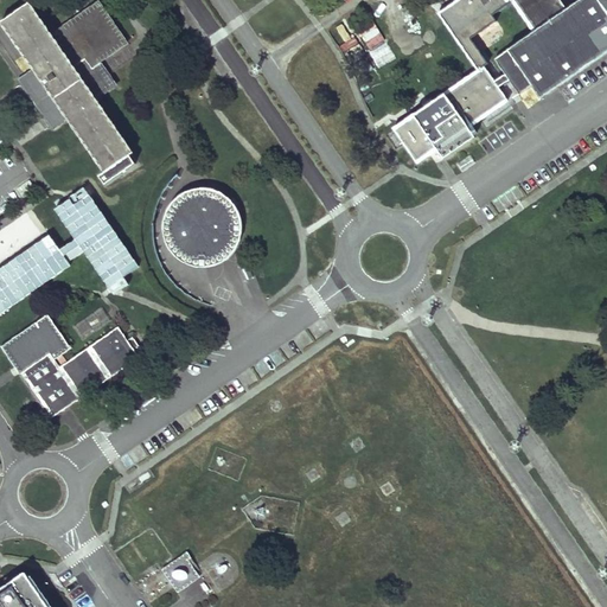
[(478,71),(484,68),(489,64),(471,38),(496,21),(491,16),(513,0),(457,0),(438,13),(478,71)]
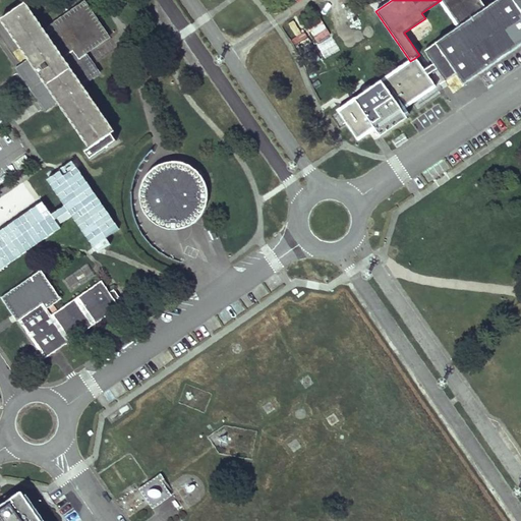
[(465,83),(520,44),(520,0),(498,0),(486,8),(459,26),(426,50),(447,79),(457,72),(465,83)]
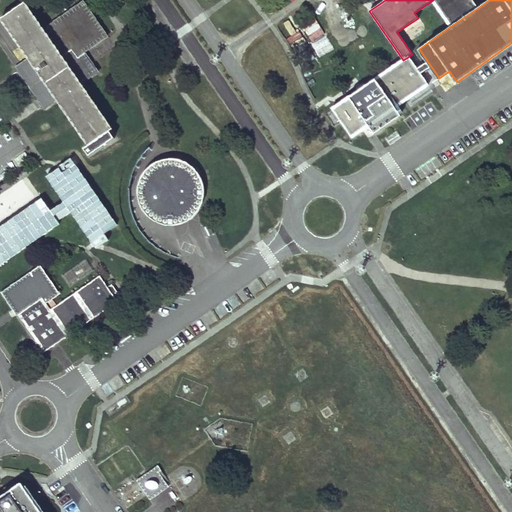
[(433,0),(451,26),(478,8),(472,0),(433,0)]
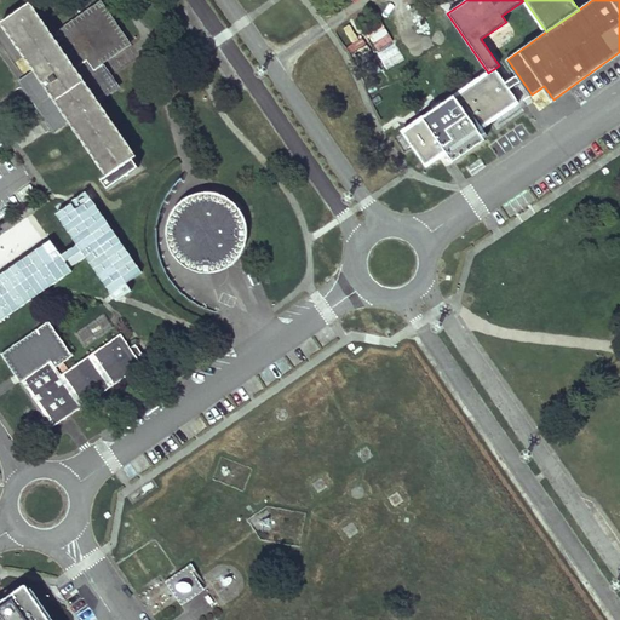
[(32,3),(0,23),(0,24),(32,72),(17,82),(53,135),(72,121),(69,116),(55,126),(26,84),(39,74),(9,29),(32,12),(53,44),(57,41),(32,3)]
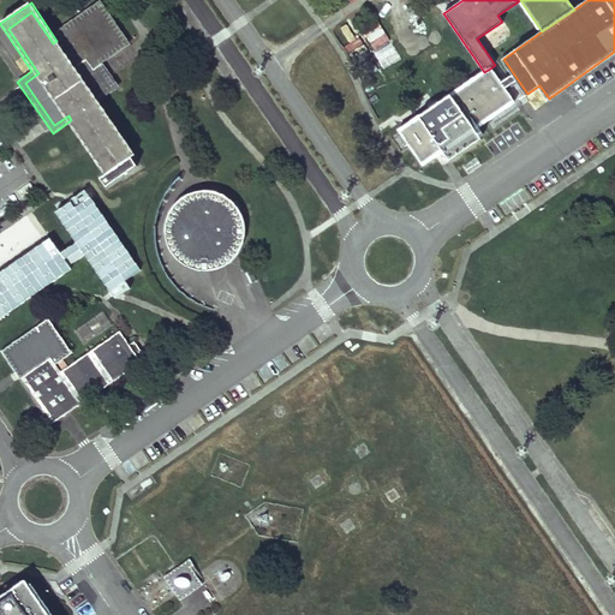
[(126,43),(100,5),(67,27),(71,31),(57,41),(53,43),(31,12),(9,29),(39,73),(25,83),(54,125),(69,115),(71,120),(108,174),(100,180),(106,189),(137,167),(131,159),(90,100),(107,88),(91,66),(101,61),(126,43)]
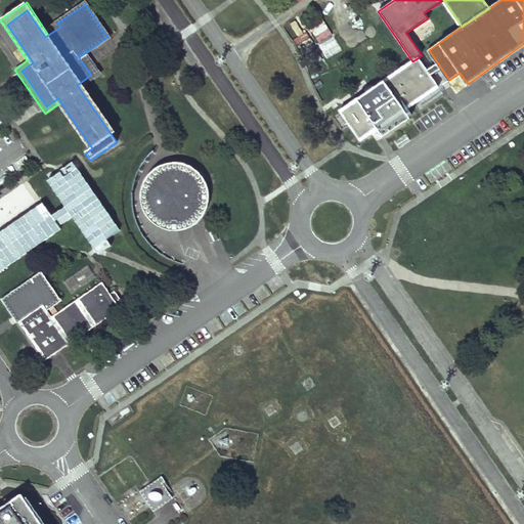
[(319,43),(332,36),(329,31),(316,37),(319,43)]
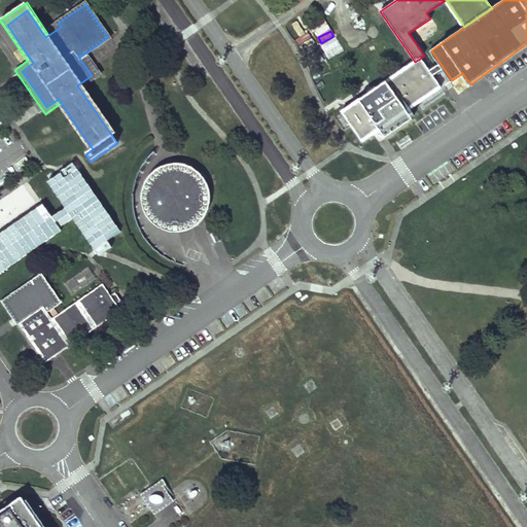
[(77,85),(112,136),(116,133),(83,86),(101,74),(86,53),(78,57),(92,75),(77,85)]
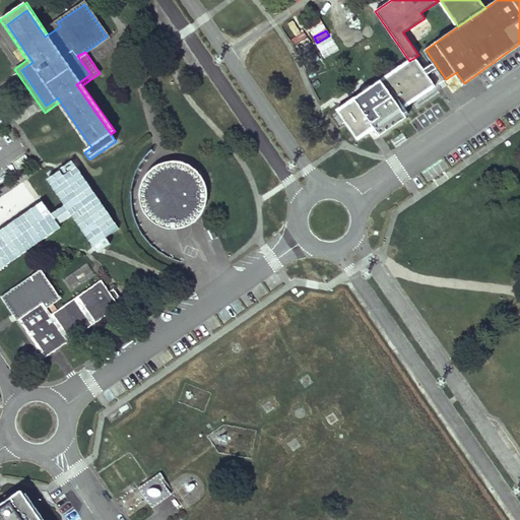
[(435,86),(414,58),(409,61),(338,111),(358,140),(375,128),(381,136),(406,118),(401,110),(435,86)]
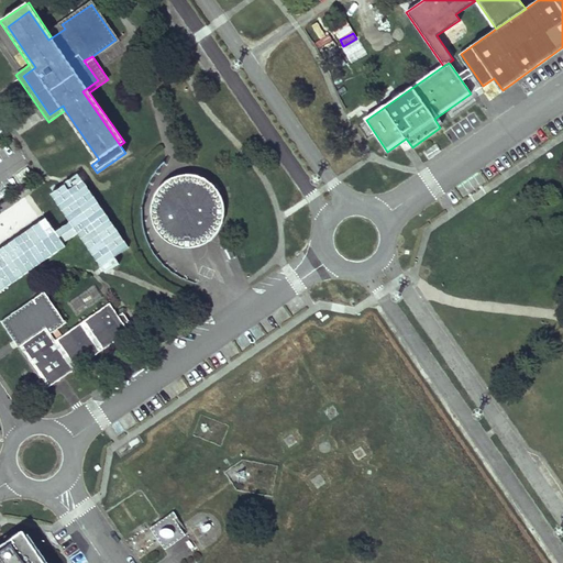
[(216,185),(212,181),(209,179),(205,177),(200,175),(196,174),(191,174),(187,174),(183,174),(178,175),(174,177),(169,179),(166,181),(162,185),(159,188),(157,191),(155,196),(153,201),(152,206),(152,211),(152,214),(153,219),(154,223),(156,228),(158,232),(162,235),(165,239),(169,241),(173,243),(177,245),(181,246),(186,246),(191,246),(196,246),(200,245),(205,243),(208,241),(212,239),(216,235),(219,232),(221,228),(223,224),(224,220),(225,214),(225,210),(225,206),(224,201),(223,197),(221,192),(219,189),(216,185)]
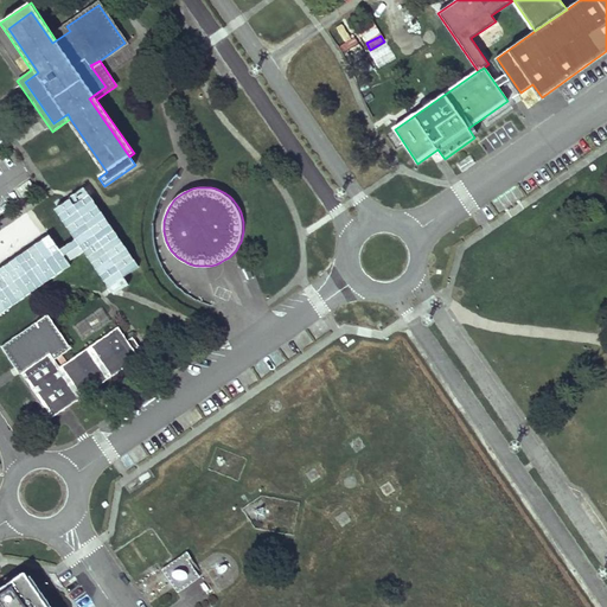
[(72,326),(82,340),(112,321),(102,307),(72,326)]
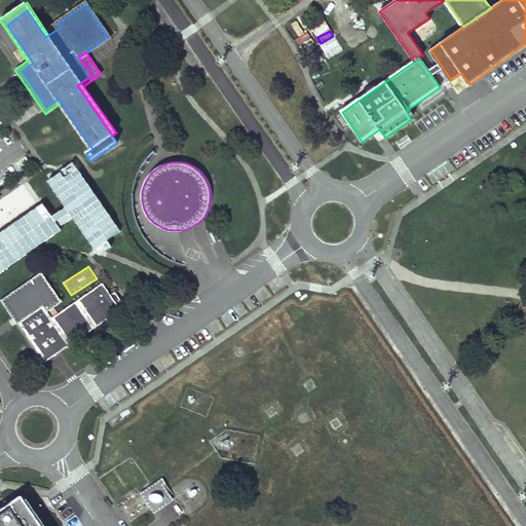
[(3,302),(17,324),(43,305),(47,311),(63,301),(42,271),(32,279),(33,282),(3,302)]
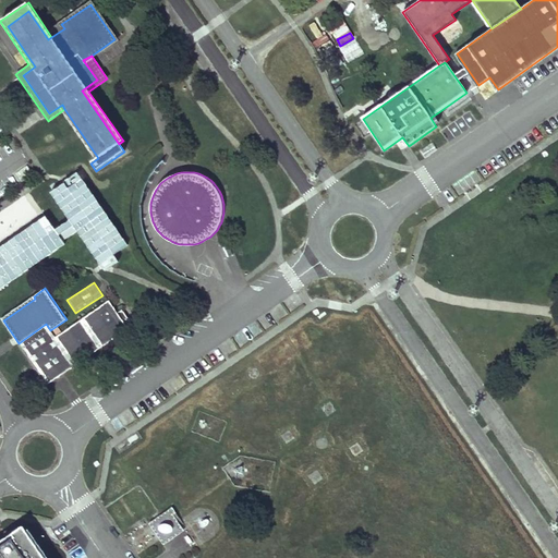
[(35,299),(34,296),(1,318),(3,320),(35,299)]
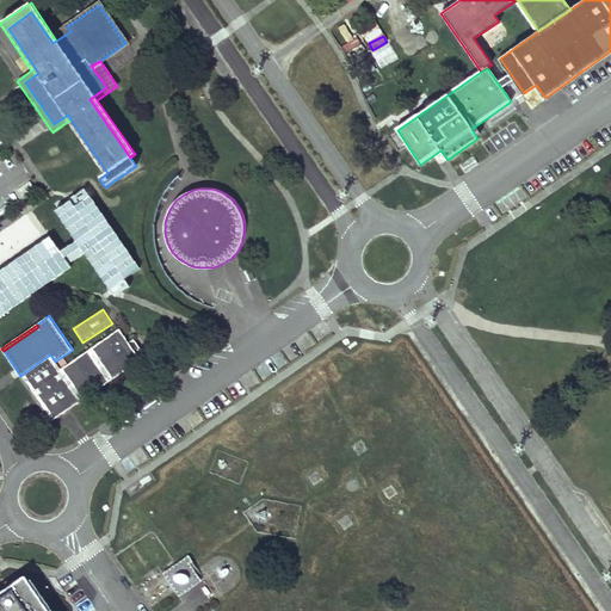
[(50,355),(20,376),(51,421),(141,360),(136,353),(129,344),(119,329),(61,370),(55,362),(50,355)]
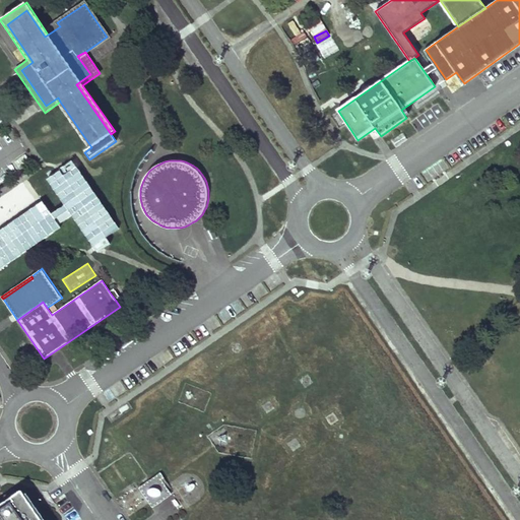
[(116,294),(114,290),(110,293),(116,301),(119,298),(116,294)]
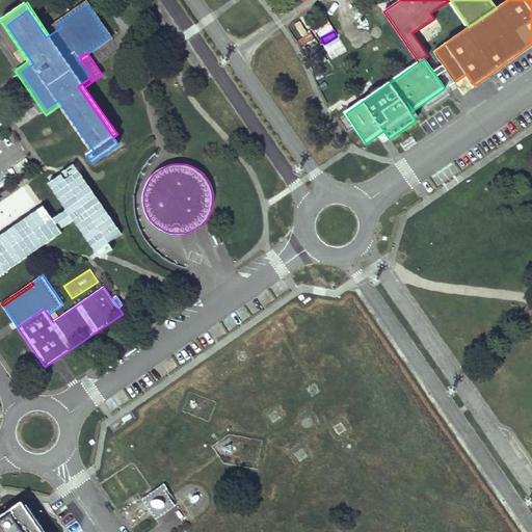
[(160,489),(145,500),(156,513),(169,503),(160,489)]
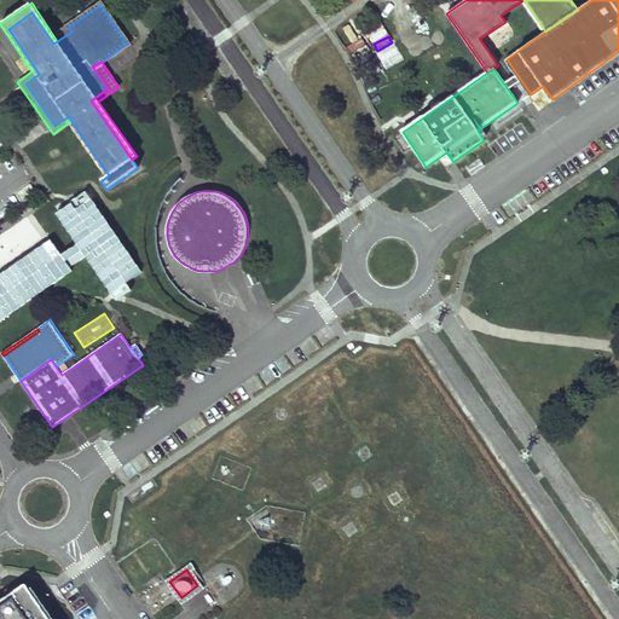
[(57,618),(34,584),(32,585),(28,582),(0,600),(0,618),(57,618)]
